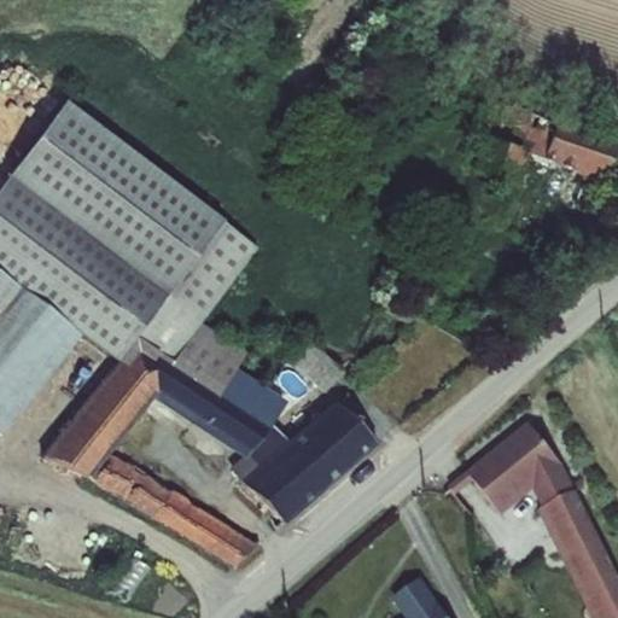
[(474,170),(519,186),(528,156),(543,163),(559,116),(495,92),(476,135),(487,139),(474,170)]
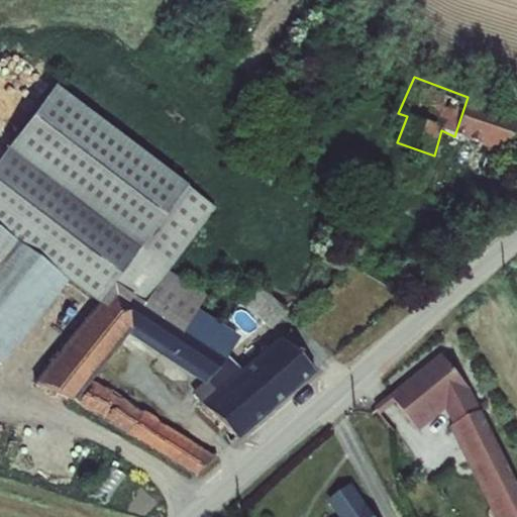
[(68,282),(98,305),(115,284),(144,304),(183,334),(198,310),(206,296),(170,273),(217,209),(56,87),(0,158),(0,363),(2,365),(68,282)]
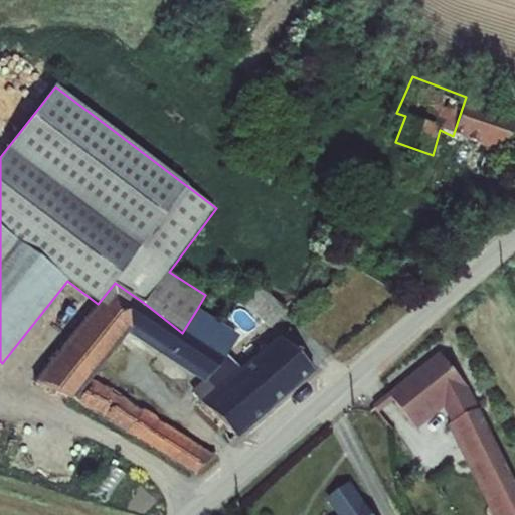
[(514,124),(514,114),(466,97),(453,136),(505,154),(514,124)]
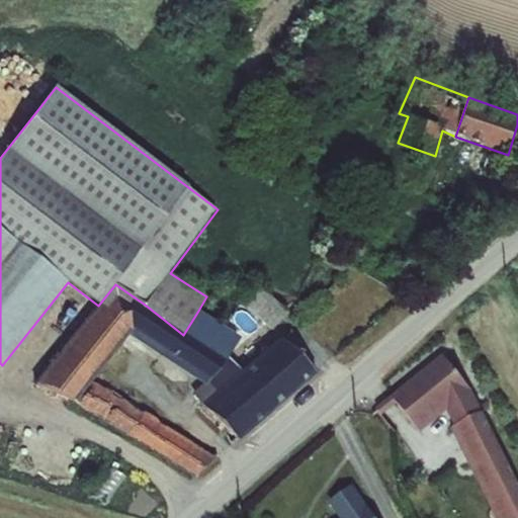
[(98,306),(33,385),(75,404),(128,334),(210,381),(223,393),(204,409),(237,444),(276,409),(232,362),(183,335),(145,305),(115,284),(98,306)]
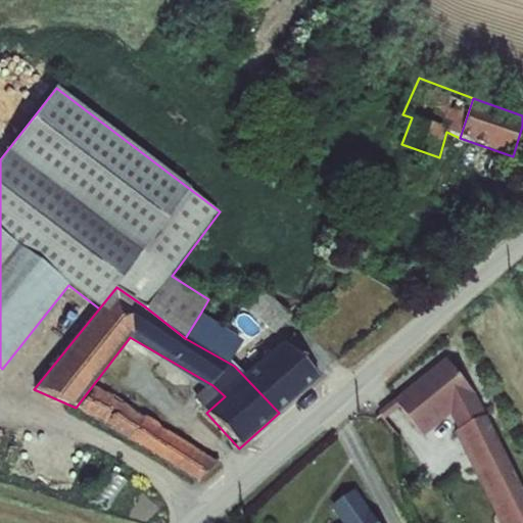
[(291,323),(262,287),(247,302),(265,323),(275,336),(291,323)]
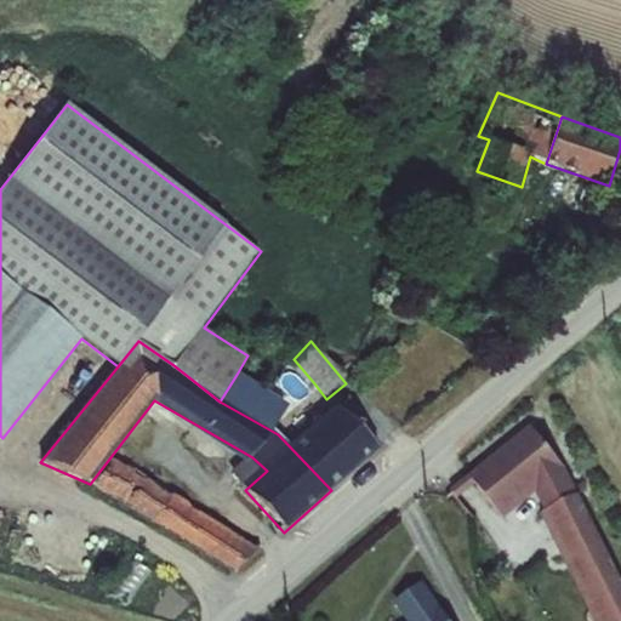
[(294,359),(274,381),(295,399),(314,383),(294,359)]
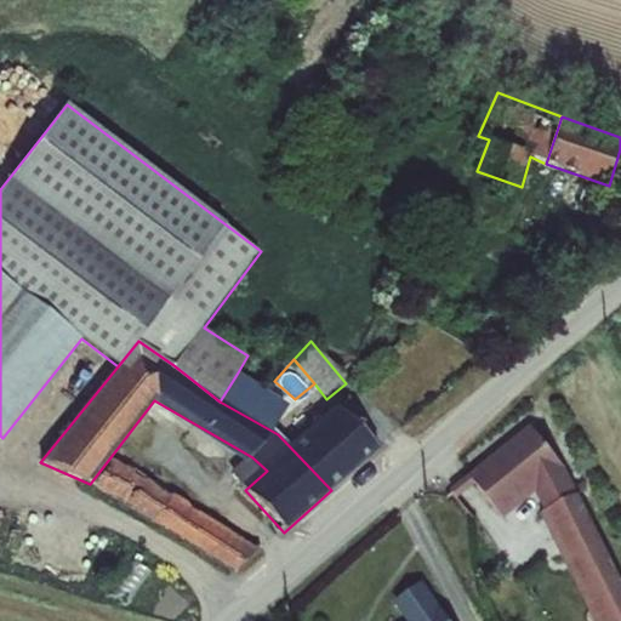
[(374,451),(334,409),(309,431),(289,410),(295,399),(274,381),(238,372),(220,402),(278,434),(331,490),(374,451)]
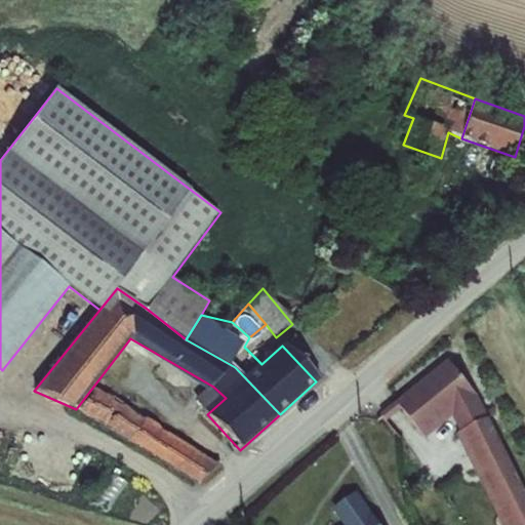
[(524,524),(524,489),(479,398),(450,361),(397,404),(403,411),(428,440),(454,418),(461,434),(457,435),(502,524),(524,524)]
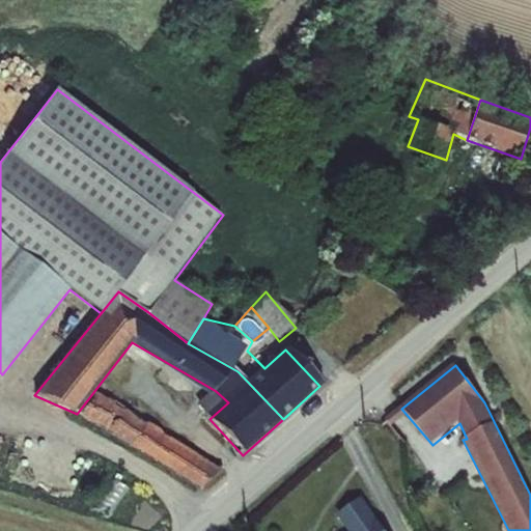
[(222,470),(96,393),(81,416),(199,488),(222,470)]
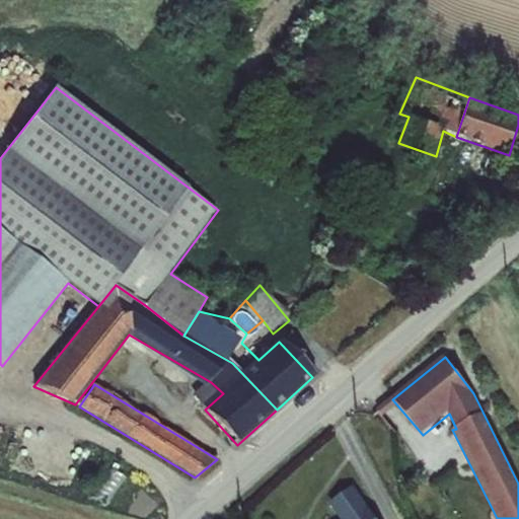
[(398,406),(392,399),(377,412),(383,419),(398,406)]
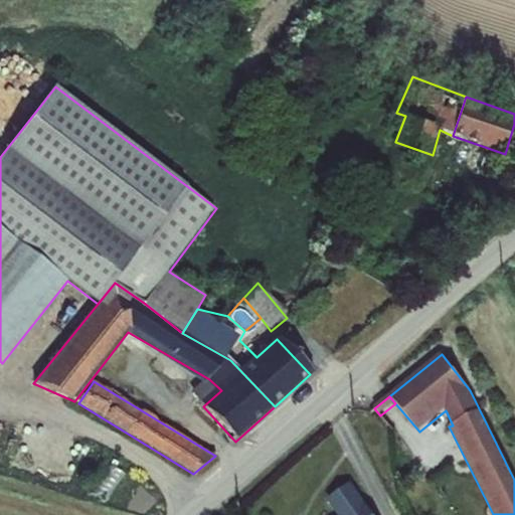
[(372,514),(352,484),(327,501),(336,514),(372,514)]
